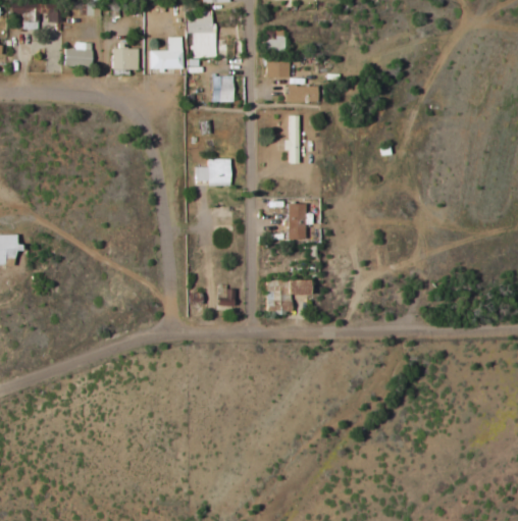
[(102,15),(101,2),(87,2),(88,15),(102,15)]
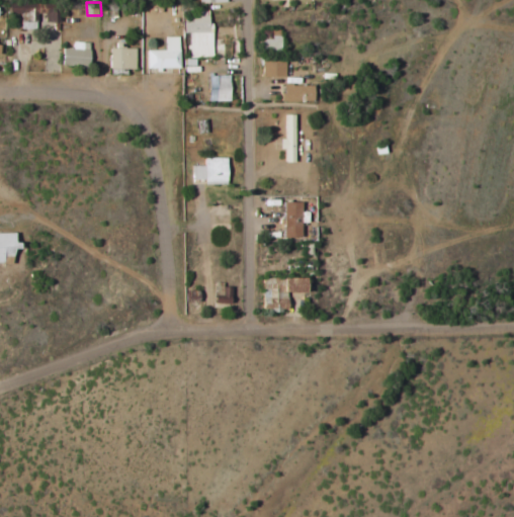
[(23,28),(38,27),(37,7),(23,8),(23,28)]
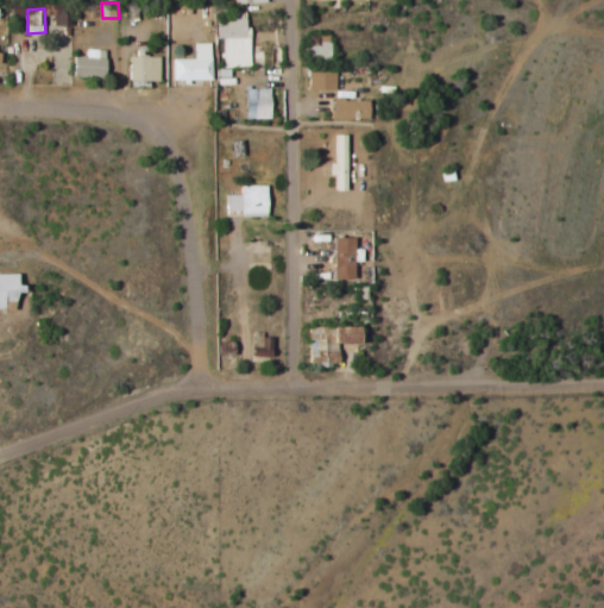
[(56,33),(73,33),(73,10),(56,10),(56,33)]
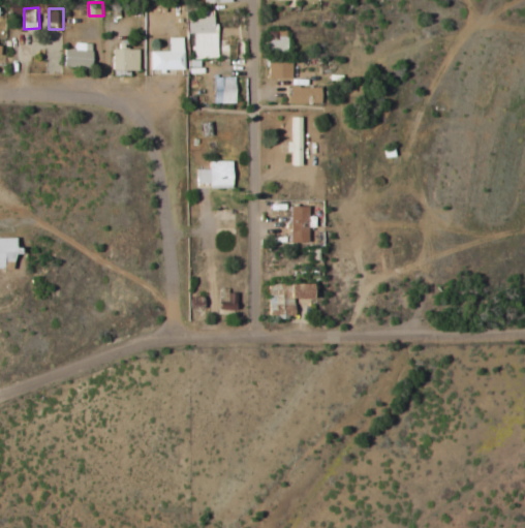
[(191,33),(196,33),(197,58),(219,57),(218,14),(190,16),(191,33)]
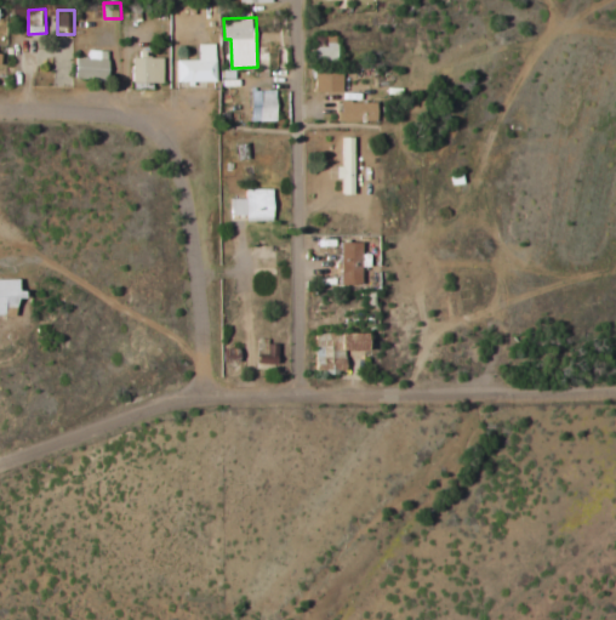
[(180,81),(217,81),(217,43),(200,44),(200,60),(180,60),(180,81)]
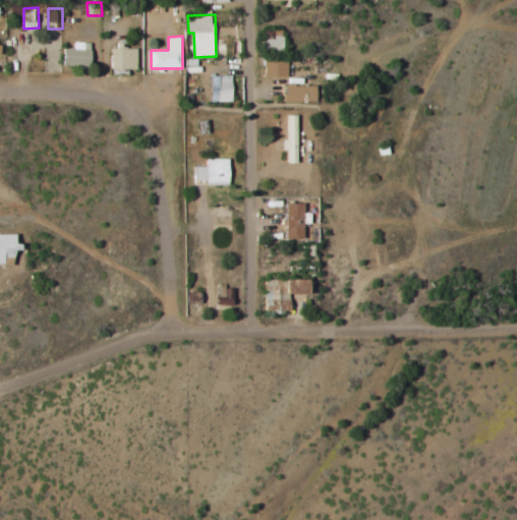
[(266,51),(283,51),(283,41),(266,42),(266,51)]
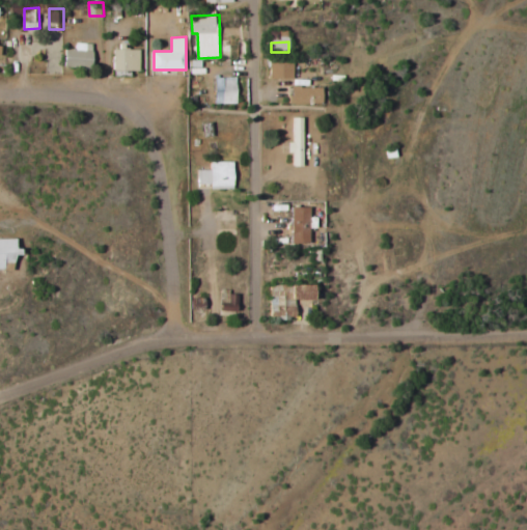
[(65,66),(92,66),(93,43),(77,43),(77,49),(66,49),(65,66)]
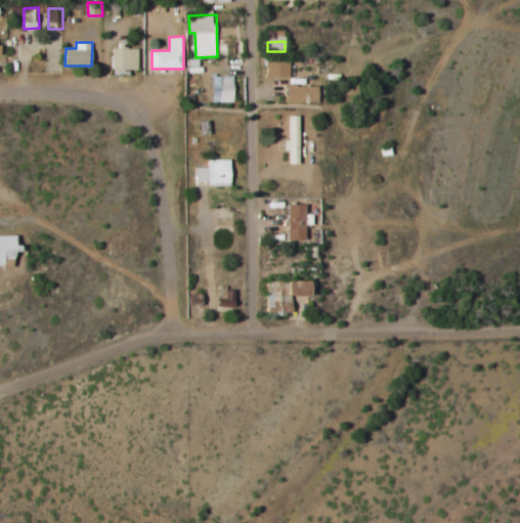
[(139,48),(114,48),(113,69),(138,70),(139,48)]
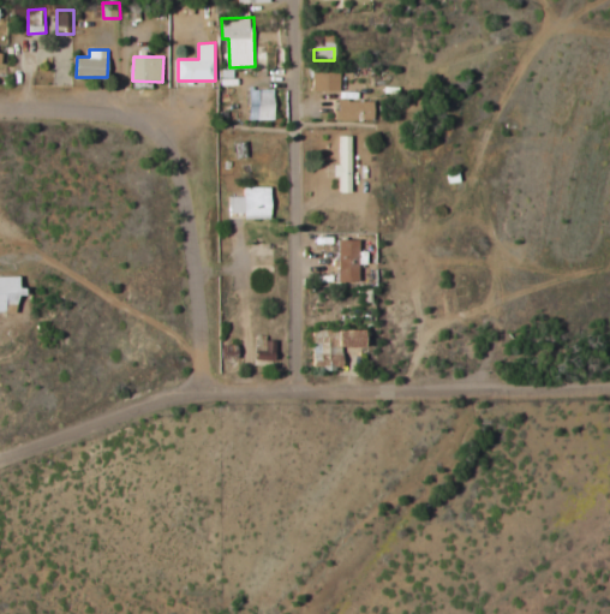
[(315,90),(342,90),(341,71),(315,71),(315,90)]
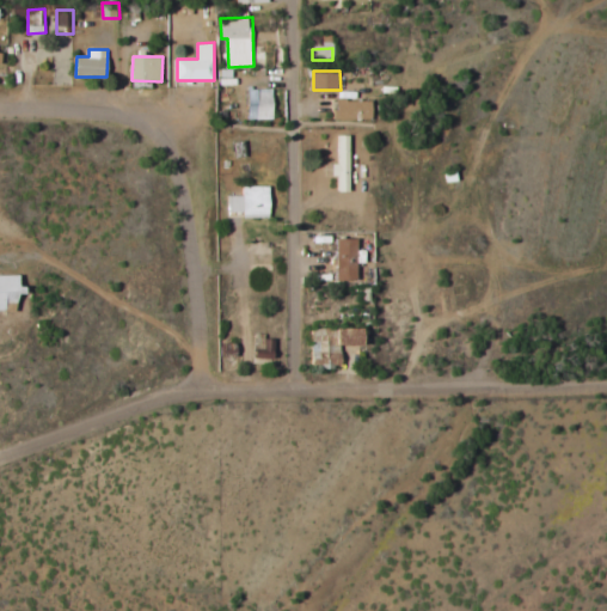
[(249,89),(249,118),(275,118),(274,89),(249,89)]
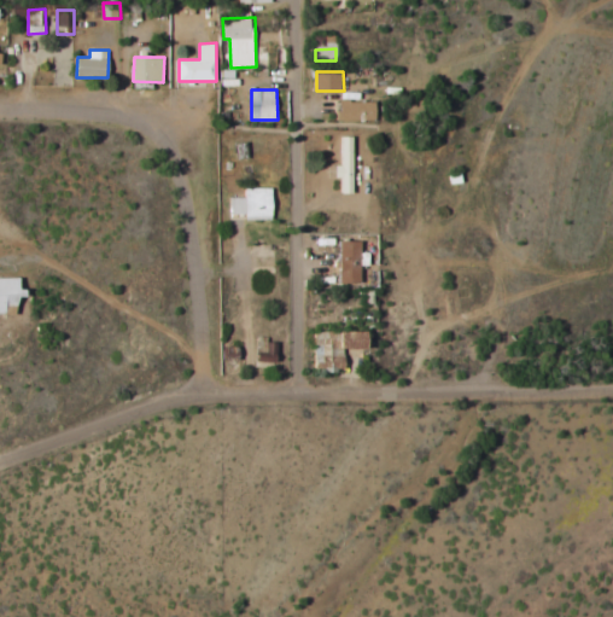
[(377,100),(340,100),(339,120),(375,120),(377,100)]
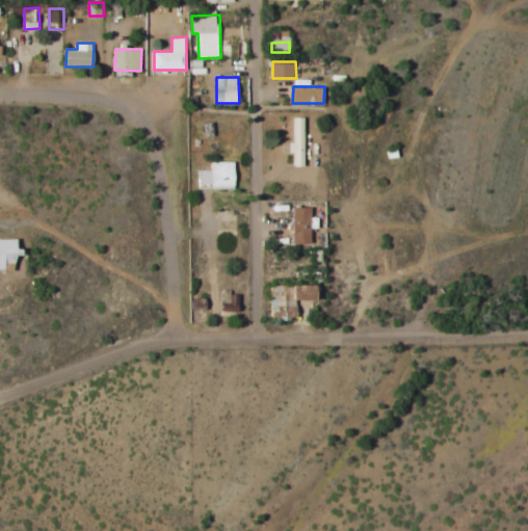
[(294,141),(290,141),(289,152),(295,153),(295,165),(305,166),(306,117),(295,116),(294,141)]
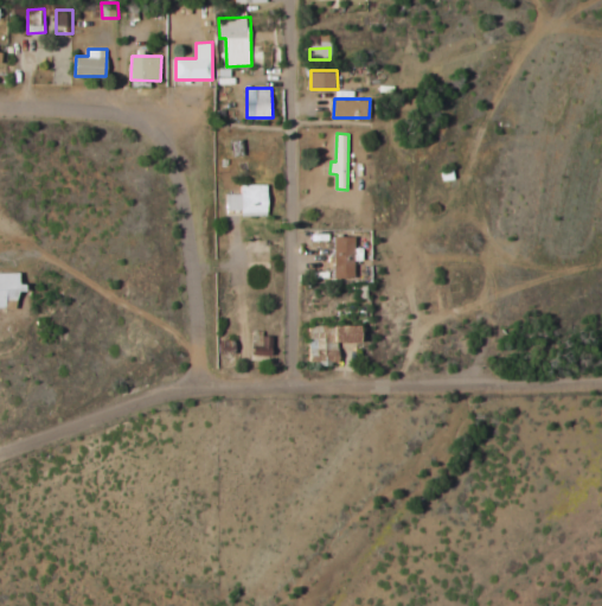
[(268,211),(267,184),(242,184),(242,193),(228,193),(229,212),(268,211)]
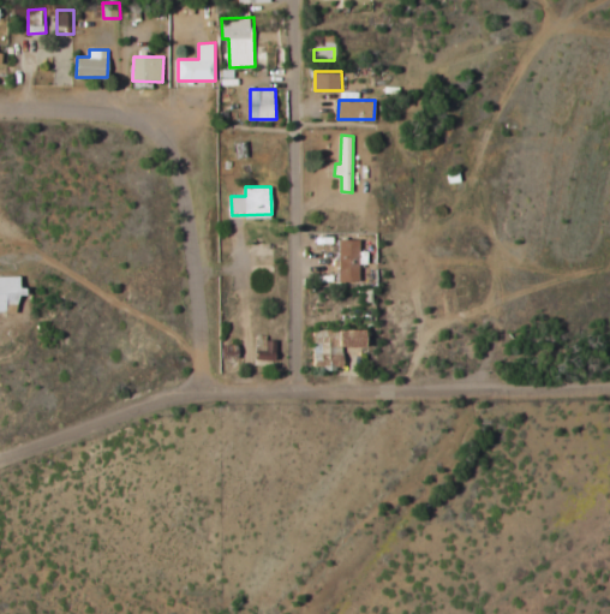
[(366,263),(366,251),(359,251),(358,239),(338,239),(339,281),(359,280),(359,264),(366,263)]
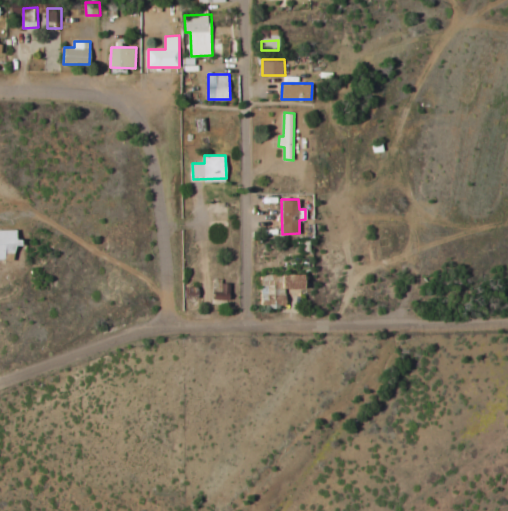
[(0,229),(0,259),(13,260),(13,246),(17,246),(16,230),(0,229)]
